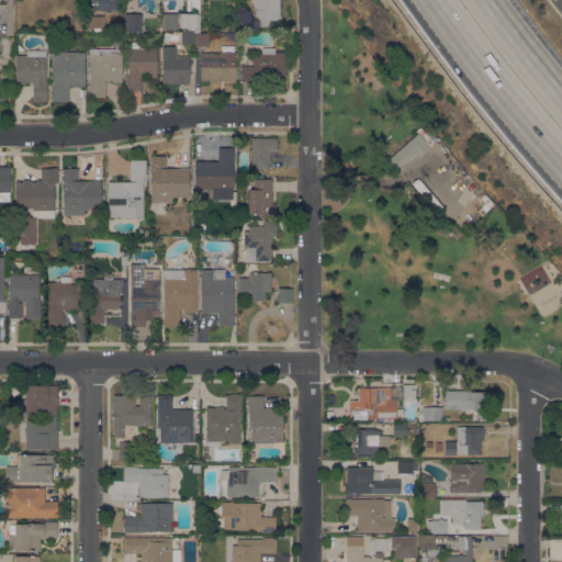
[(116,0),(116,11),(111,11),(111,12),(105,12),(105,11),(101,11),(101,10),(88,10),(88,0),(116,0)]
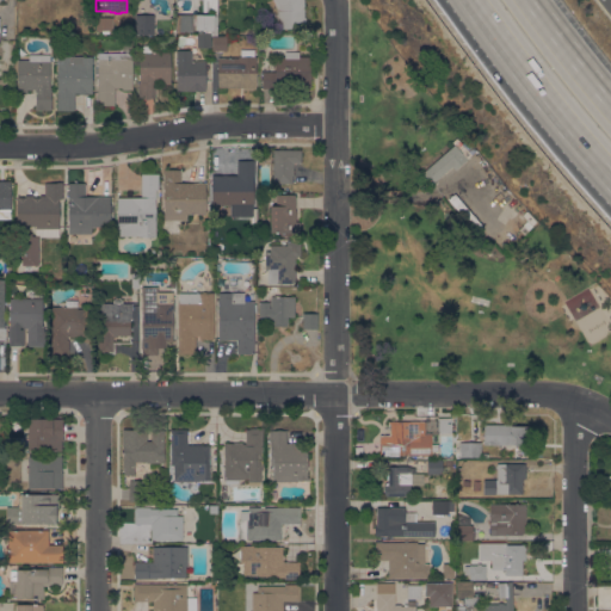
[(304,0),(304,17),(306,17),(306,29),(277,29),(277,20),(276,20),(276,14),(277,14),(277,11),(277,8),(272,0),(304,0)]
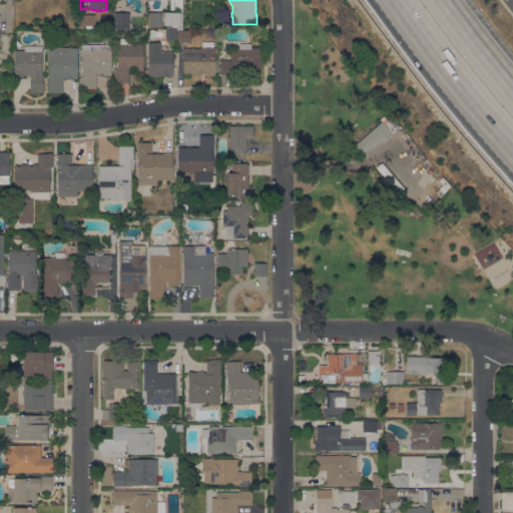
[(129,12),(129,29),(114,29),(113,12),(129,12)]
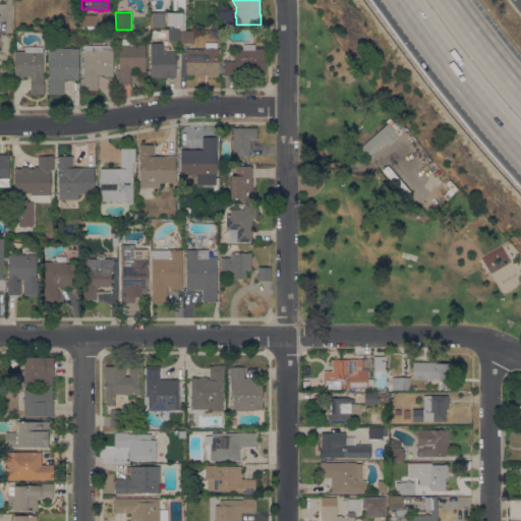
[(182,12),(182,23),(185,23),(185,32),(178,32),(178,29),(168,29),(168,27),(149,27),(149,12),(182,12)]
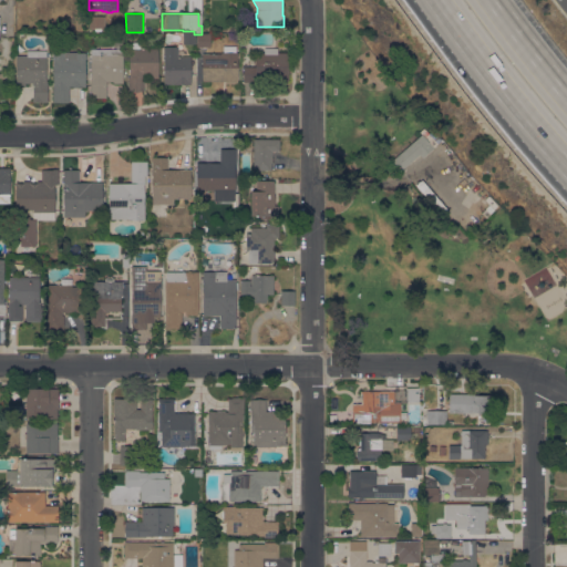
[(104,29),(101,29),(102,31),(94,31),(94,17),(104,16),(104,29)]
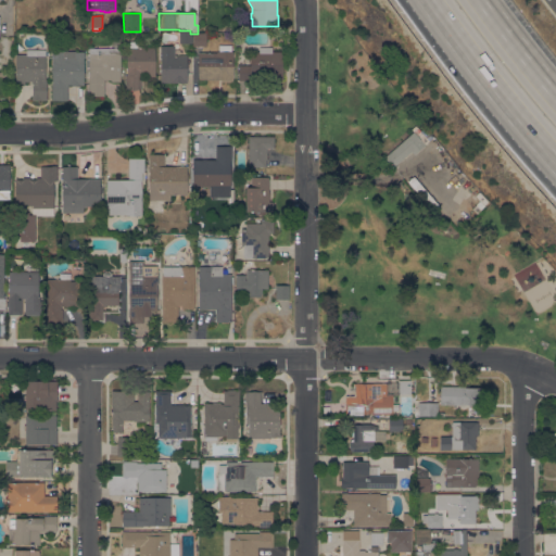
[(190,43),(179,43),(179,30),(190,30),(190,34),(190,43)]
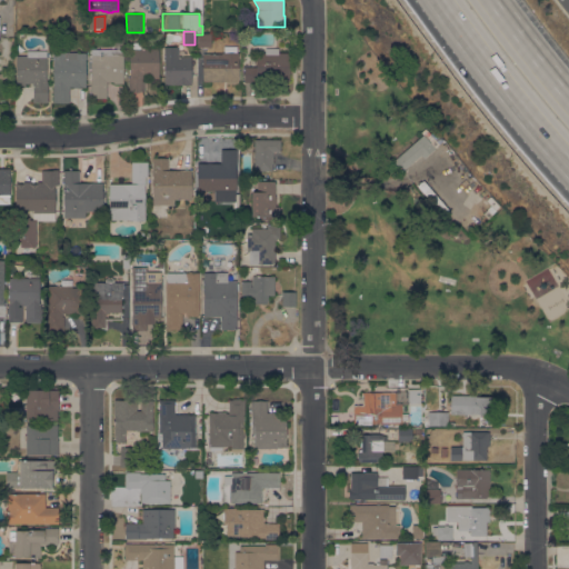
[(202,35),(211,35),(211,48),(197,48),(197,45),(195,45),(195,35),(202,35)]
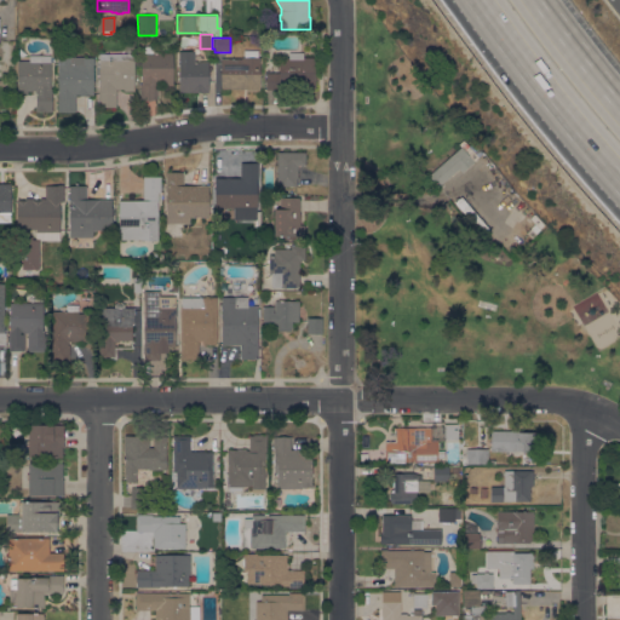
[(172,85),(164,85),(164,82),(158,82),(158,99),(139,99),(139,84),(142,84),(142,79),(141,79),(141,75),(142,75),(142,73),(141,73),(141,69),(142,69),(142,46),(154,46),(154,53),(172,53),(172,85)]
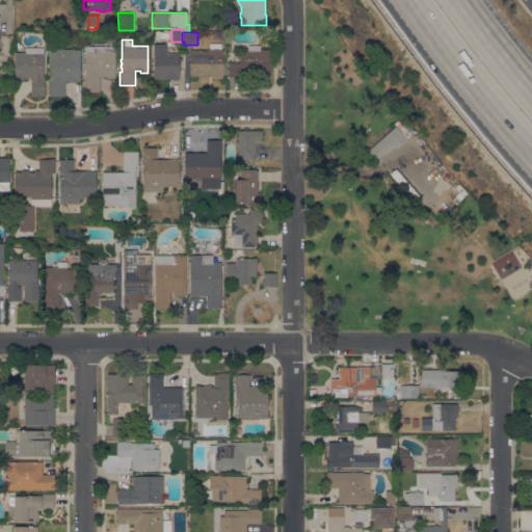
[(207,51),(207,50),(209,50),(209,43),(221,43),(221,49),(223,49),(222,78),(211,78),(211,77),(189,76),(190,50),(207,51)]
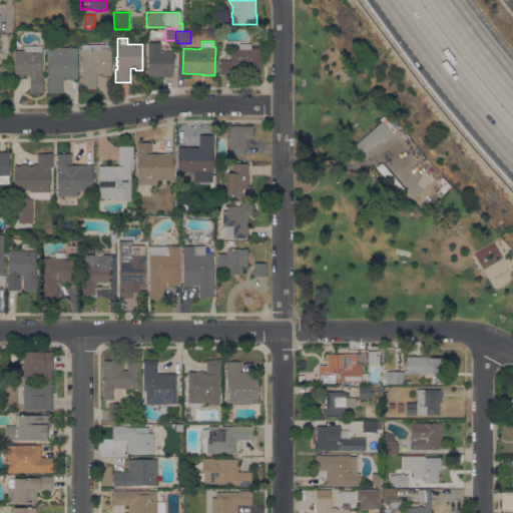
[(161,42),(161,51),(172,51),(172,76),(148,76),(148,42),(161,42)]
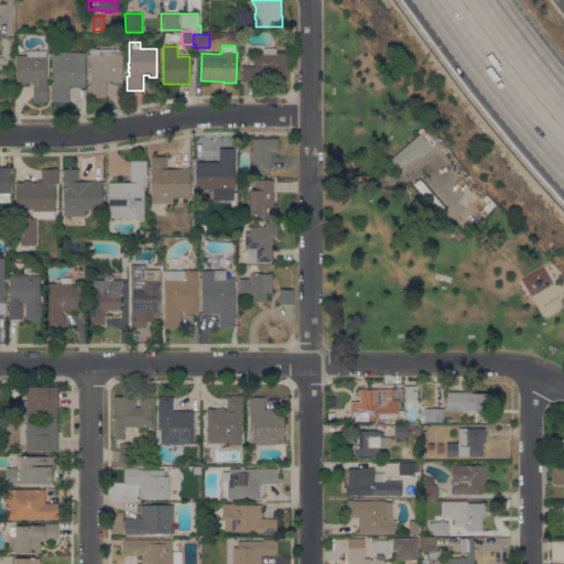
[(252,79),(252,82),(241,80),(242,67),(253,67),(253,52),(262,53),(262,47),(277,47),(275,52),(288,52),(286,80),(252,79)]
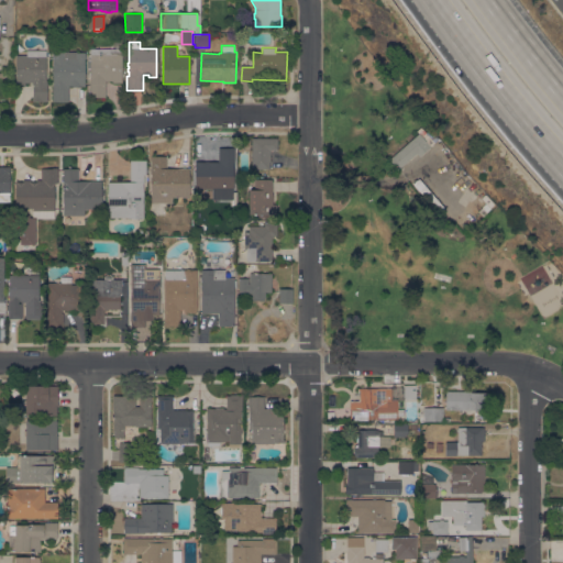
[(122,48),(122,83),(112,83),(112,80),(106,80),(106,97),(90,97),(90,48),(122,48)]
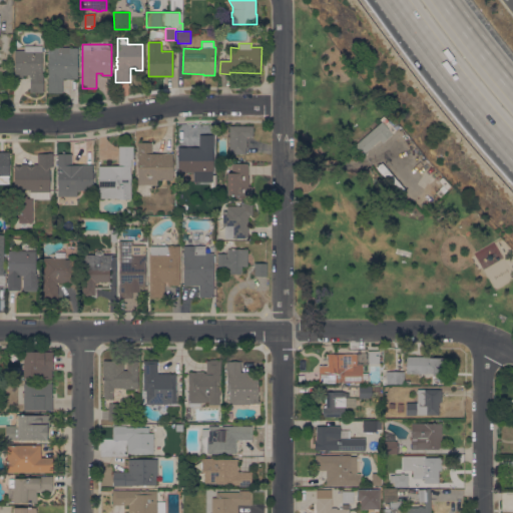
[(42,46),(42,73),(42,75),(43,75),(43,92),(29,92),(29,76),(29,75),(22,75),(22,79),(21,79),(21,76),(19,76),(19,75),(14,75),(14,51),(24,51),(24,46),(42,46)]
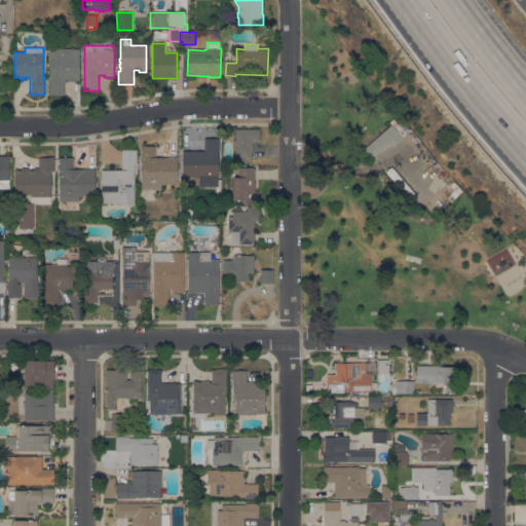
[(59,49),(59,48),(72,48),(72,49),(79,49),(79,54),(79,81),(76,81),(76,80),(66,80),(66,82),(65,82),(64,82),(64,95),(48,95),(48,77),(49,77),(49,62),(48,62),(49,49),(59,49)]
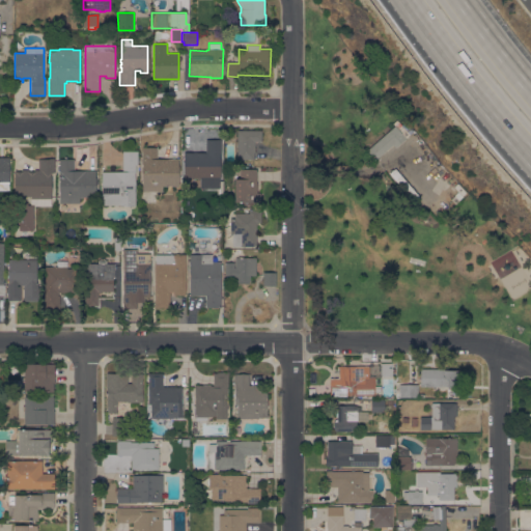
[(399,122),(410,135),(406,138),(407,138),(395,147),(393,144),(375,161),(367,151),(399,122)]
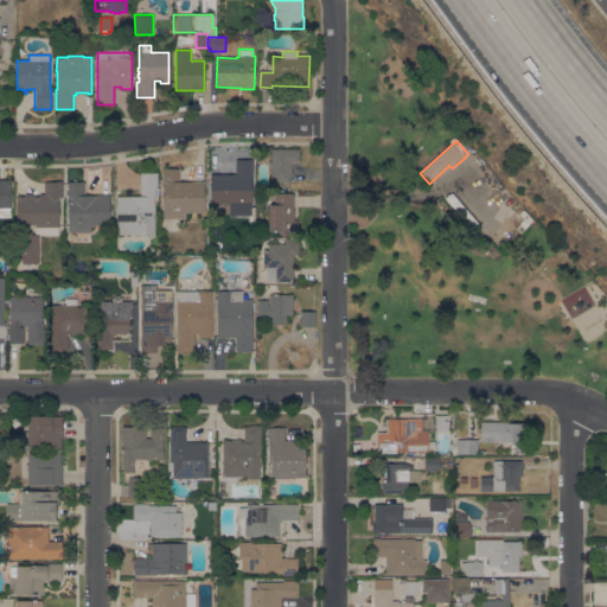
[(299,149),(299,161),(291,161),(291,174),(289,174),(289,183),(272,183),(272,168),(270,168),(270,163),(272,163),(272,149),(299,149)]
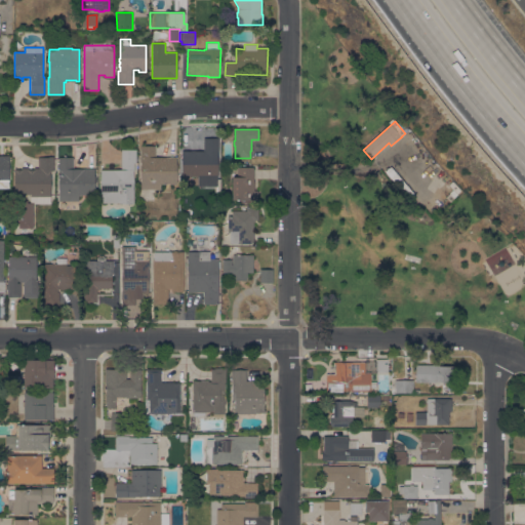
[(198,182),(198,176),(182,175),(183,151),(189,151),(189,150),(194,150),(194,151),(201,151),(201,149),(203,149),(203,138),(218,138),(218,183),(198,182)]
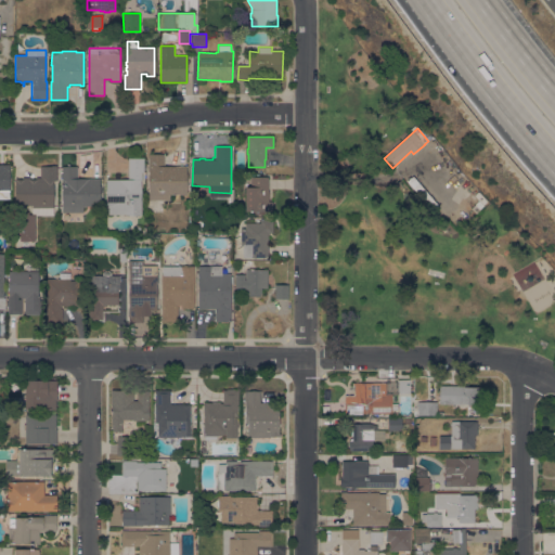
[(149,199),(149,165),(149,154),(164,154),(164,166),(186,166),(186,183),(190,183),(190,192),(186,192),(186,194),(170,194),(170,201),(149,199)]
